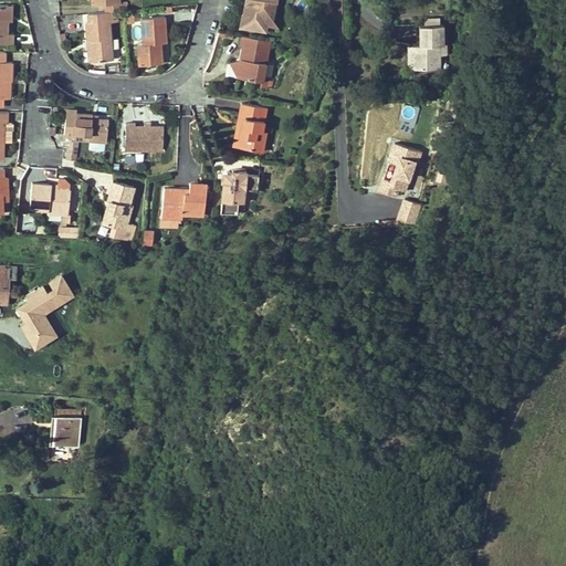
[(91,0),(92,4),(105,3),(109,3),(109,12),(112,12),(117,11),(126,11),(127,11),(126,2),(121,2),(119,0),(91,0)]
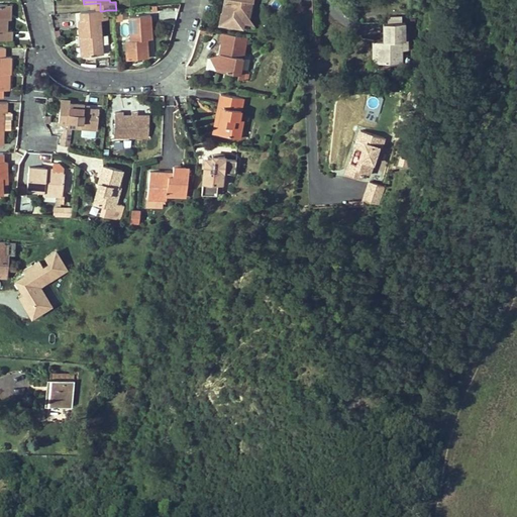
[(227,0),(227,2),(224,1),(222,13),(219,25),(244,29),(245,20),(243,17),(242,17),(243,10),(247,11),(248,0),(227,0)]
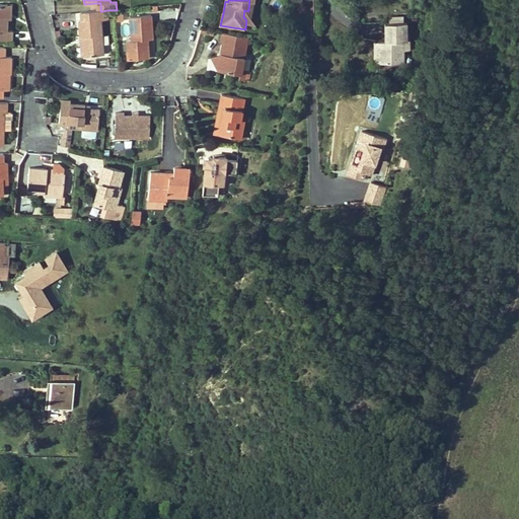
[(6,31),(7,20),(7,5),(0,5),(0,40),(11,41),(11,31),(6,31)]
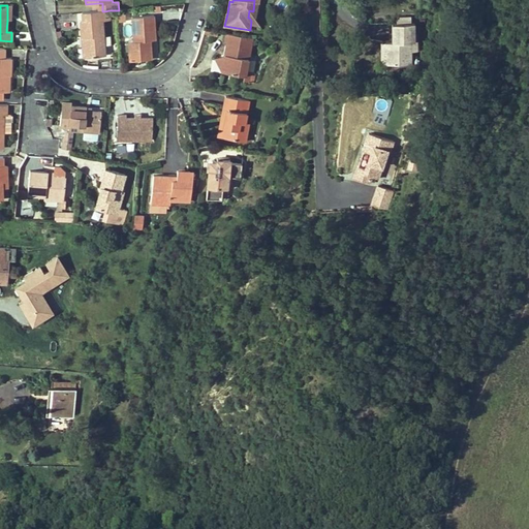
[(82,21),(80,21),(82,38),(85,38),(87,58),(105,57),(102,20),(104,19),(104,11),(102,11),(99,11),(82,13),(82,21)]
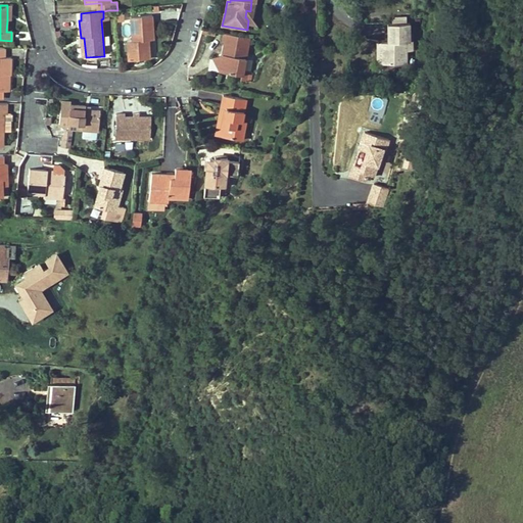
[(129,60),(146,59),(145,40),(148,40),(154,40),(152,15),(131,16),(133,40),(127,41),(129,60)]
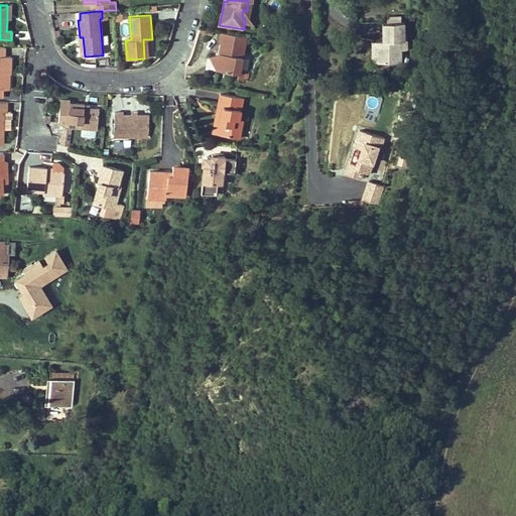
[(401,27),(399,27),(385,27),(380,27),(380,45),(375,45),(375,68),(399,68),(399,55),(398,45),(401,45),(401,36),(401,27)]
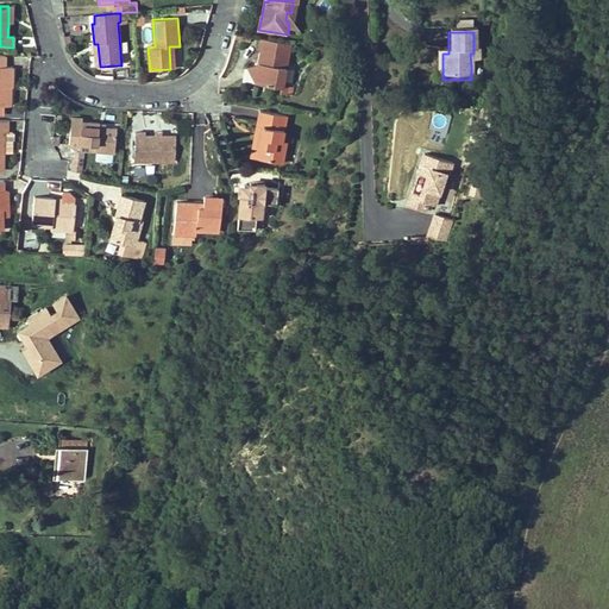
[(258,49),(262,49),(259,64),(256,83),(282,88),(283,83),(292,44),(259,38),(258,49)]
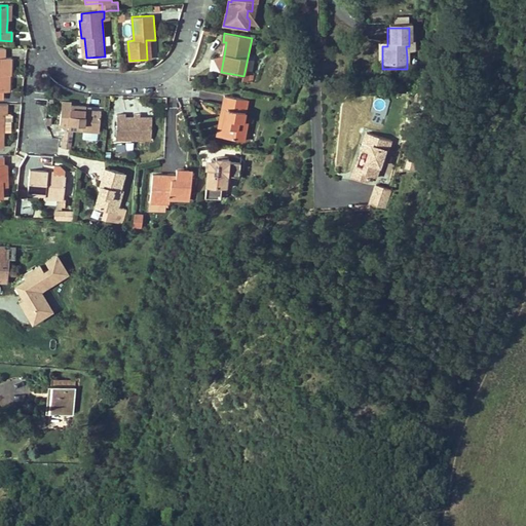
[(0,91),(6,91),(6,76),(9,76),(10,76),(11,58),(5,58),(5,48),(0,48),(0,91)]
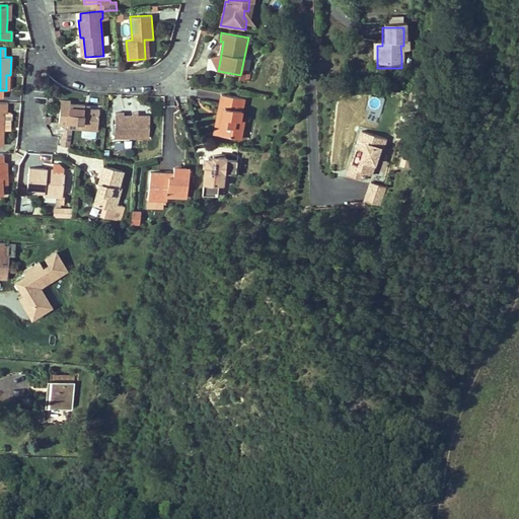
[(211,58),(218,71),(221,55),(211,58)]
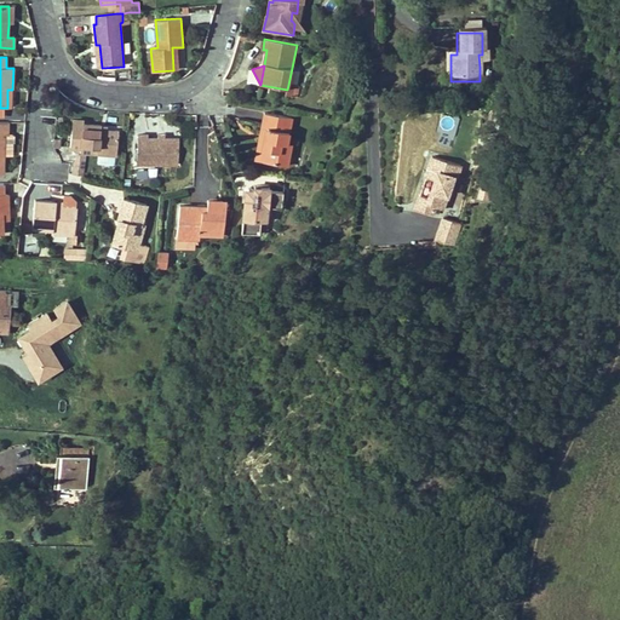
[(293,98),(296,86),(288,85),(287,90),(286,97),(293,98)]
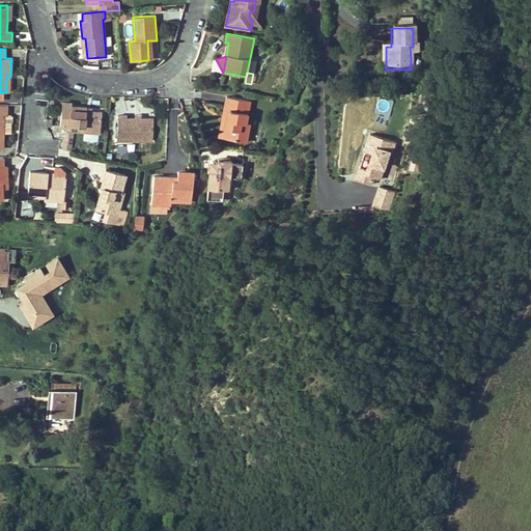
[(226,96),(223,115),(227,116),(223,135),(234,137),(233,141),(247,143),(248,132),(240,131),(242,121),(246,123),(250,101),(226,96)]
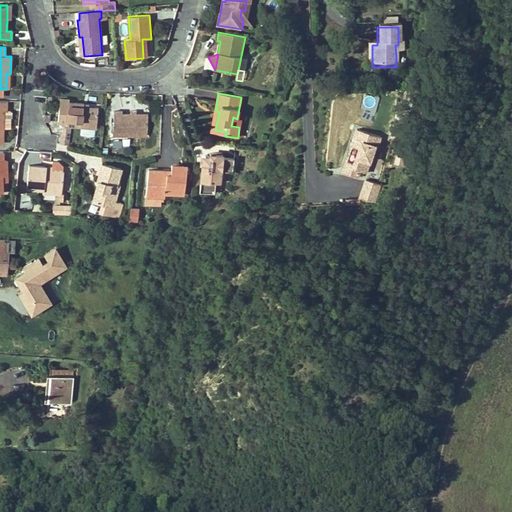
[(98,108),(88,108),(84,107),(84,103),(69,102),(69,99),(60,99),(59,121),(66,122),(66,126),(96,128),(98,108)]
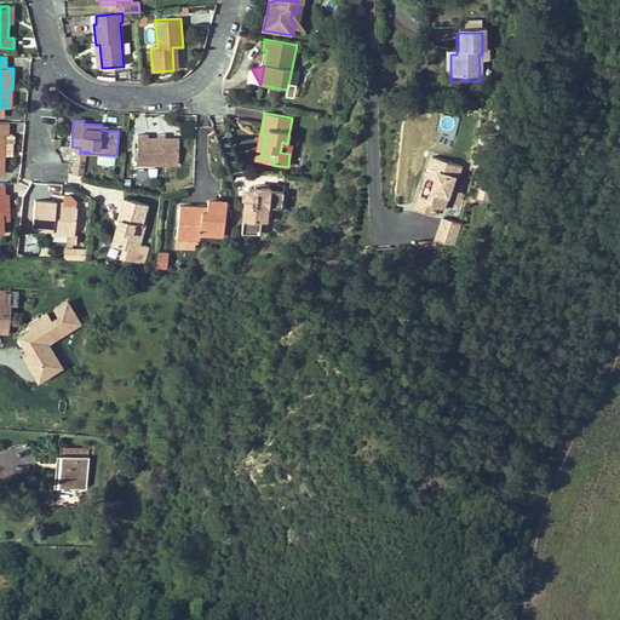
[(260,158),(265,136),(260,135),(256,161),(273,165),(274,160),(260,158)]
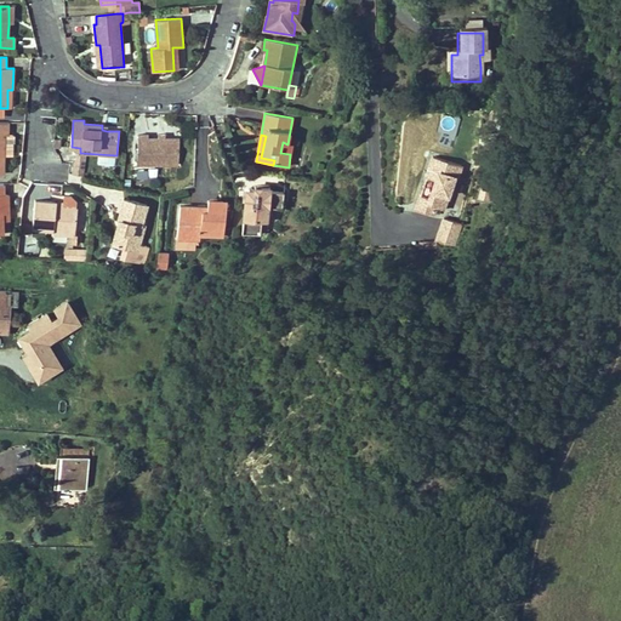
[(147,136),(136,136),(135,165),(176,169),(178,142),(147,140),(147,136)]
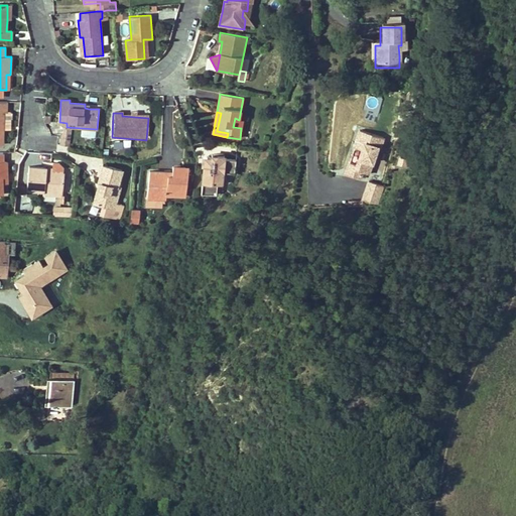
[(235,118),(233,127),(241,128),(243,120),(239,120),(235,118)]
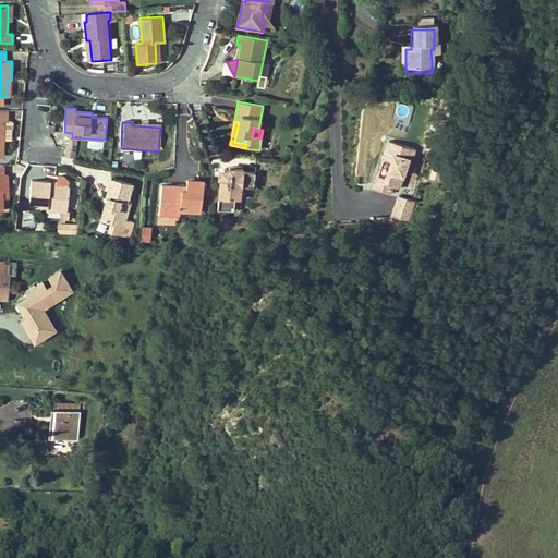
[(67,140),(65,156),(75,156),(76,140),(67,140)]
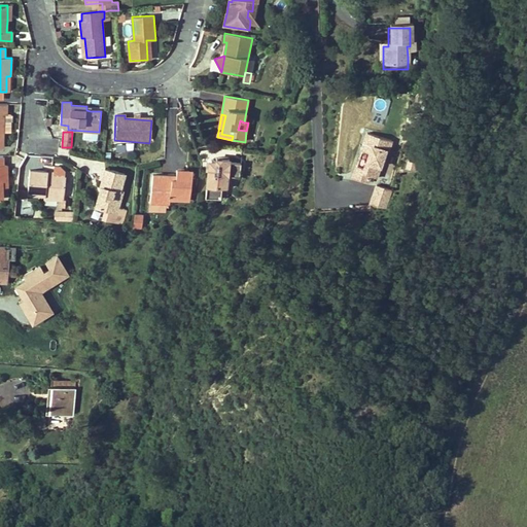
[(389,145),(364,137),(358,155),(365,157),(360,172),(353,169),(349,182),(364,187),(366,181),(374,183),(383,155),(385,156),(389,145)]
